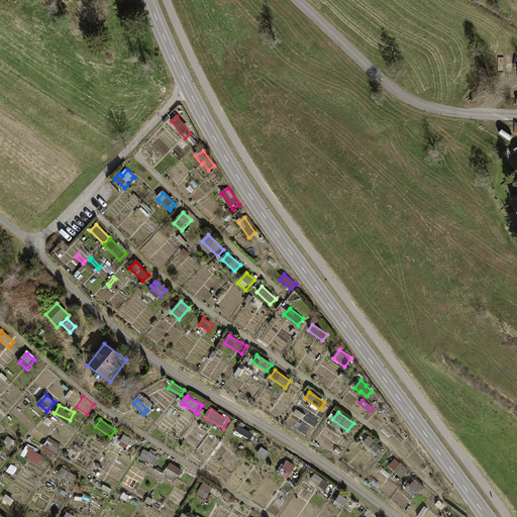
[(248,431),(239,426),(236,431),(245,436),(248,431)]
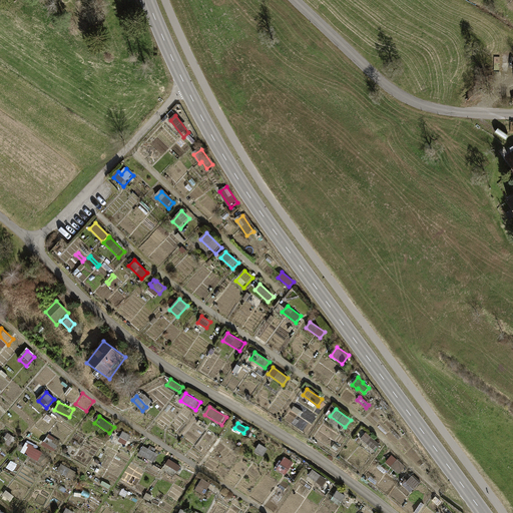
[(254,435),(248,431),(244,438),(250,441),(254,435)]
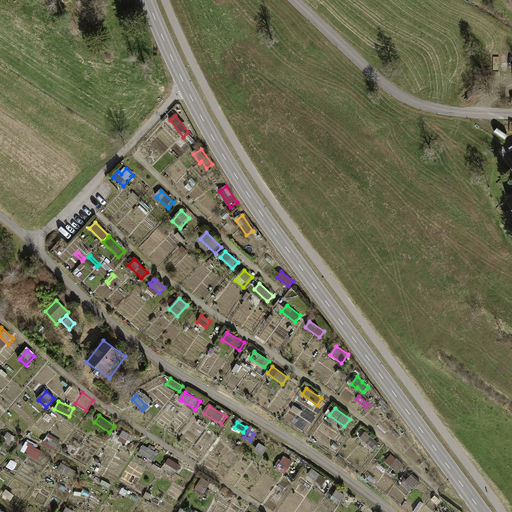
[(362,430),(357,436),(374,450),(379,443),(362,430)]
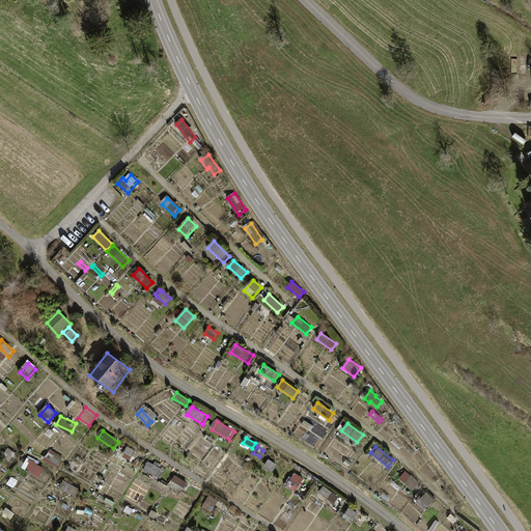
[(140,453),(130,447),(126,453),(136,459),(140,453)]
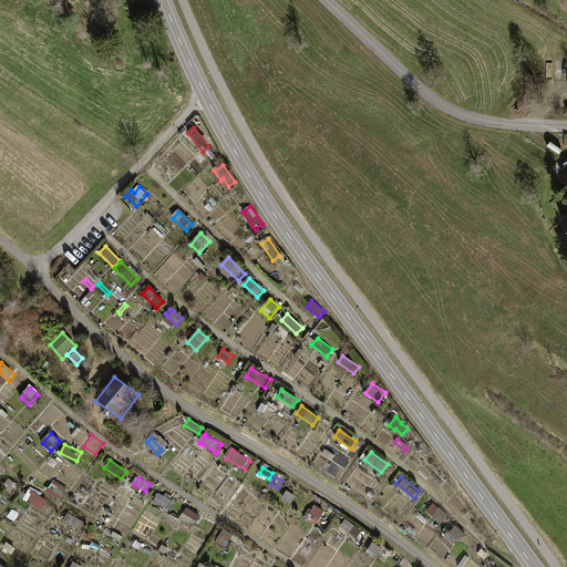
[(16,483),(9,478),(6,484),(12,488),(16,483)]
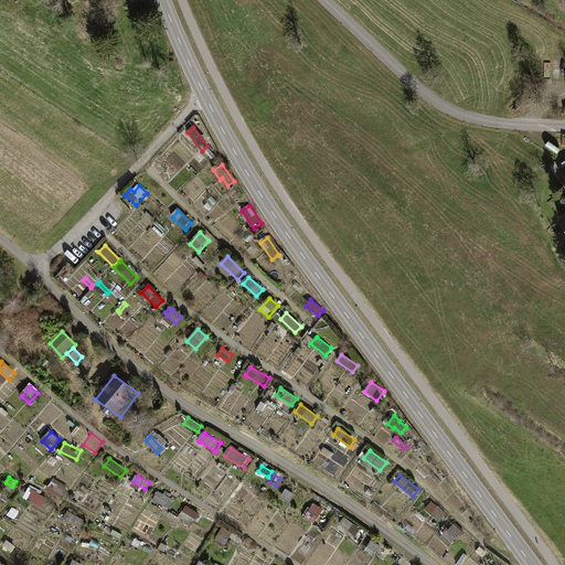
[(432,477),(427,481),(441,494),(445,491),(432,477)]
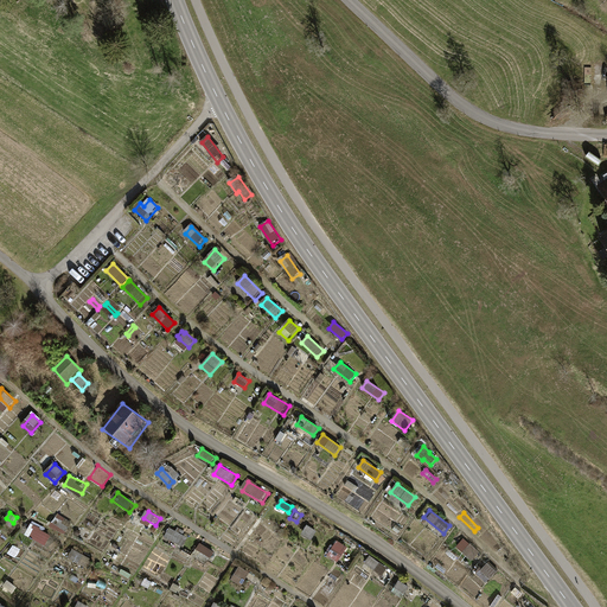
[(72,523),(58,515),(53,524),(68,532),(72,523)]
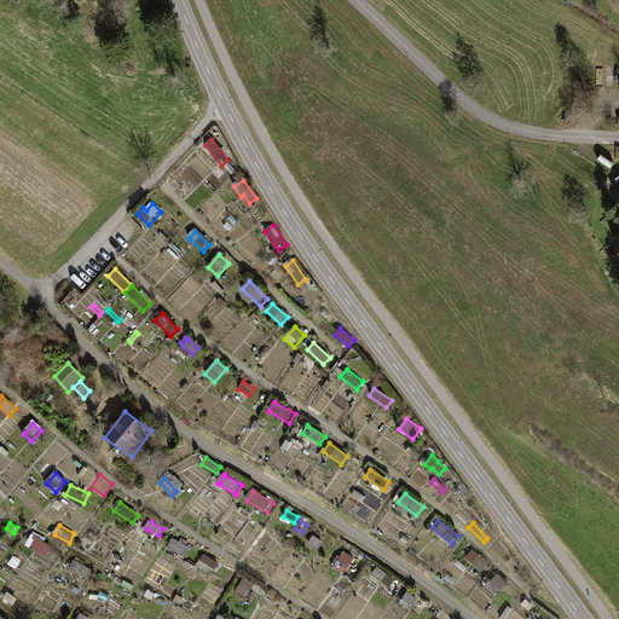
[(33,536),(27,547),(47,557),(53,547),(33,536)]
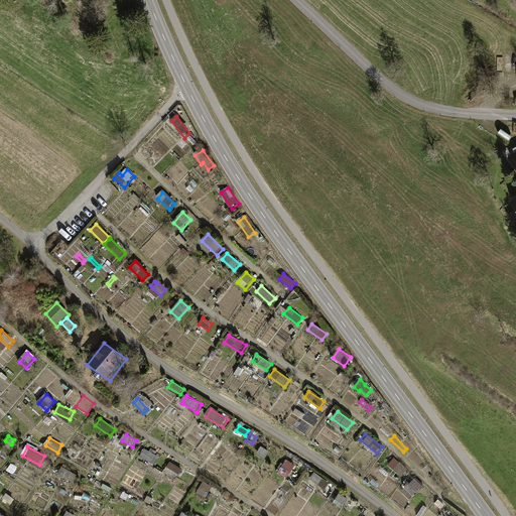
[(270,454),(261,448),(257,456),(266,461),(270,454)]
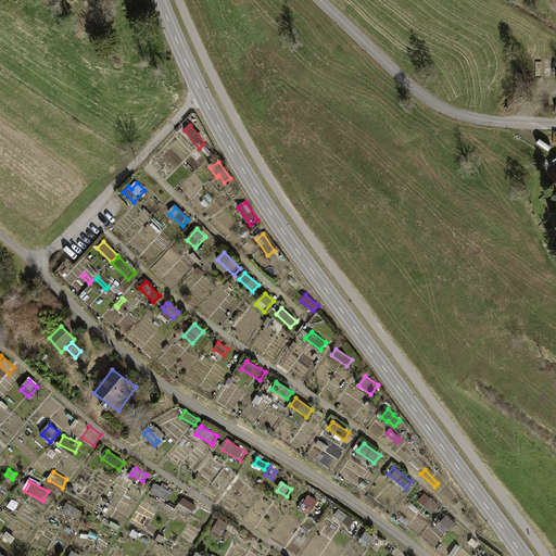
[(158,484),(152,492),(168,503),(174,495),(158,484)]
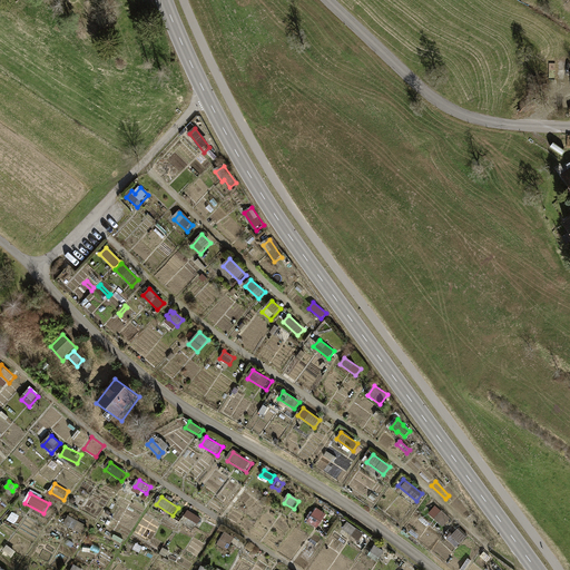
[(435,507),(429,514),(444,527),(451,519),(435,507)]
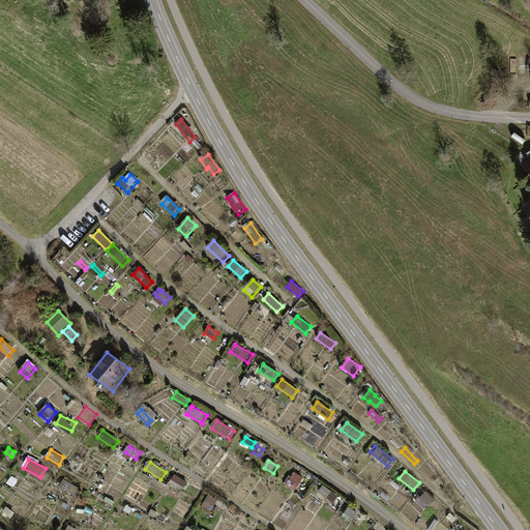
[(304,480),(294,474),(287,486),(297,492),(304,480)]
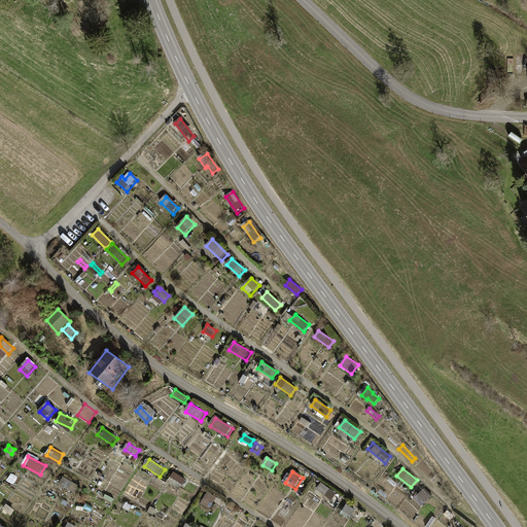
[(176,473),(173,479),(185,487),(188,482),(176,473)]
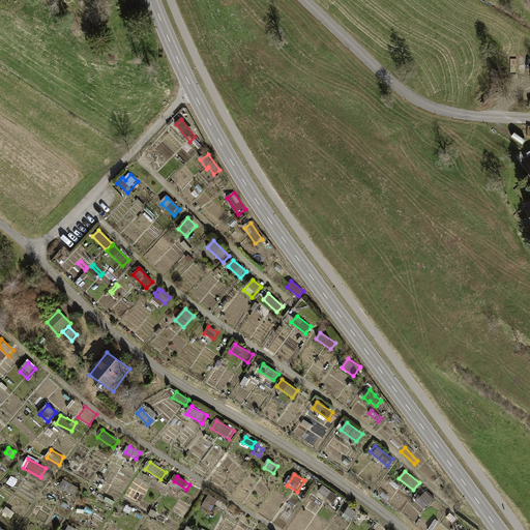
[(64,479),(60,489),(70,493),(75,484),(64,479)]
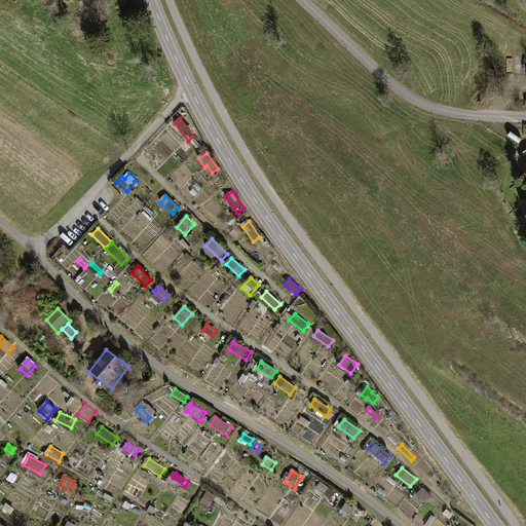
[(330,489),(322,484),(316,490),(326,496),(330,489)]
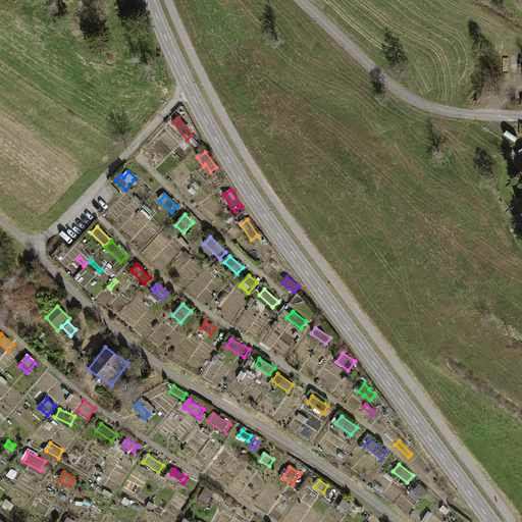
[(428,490),(420,483),(410,494),(418,502),(428,490)]
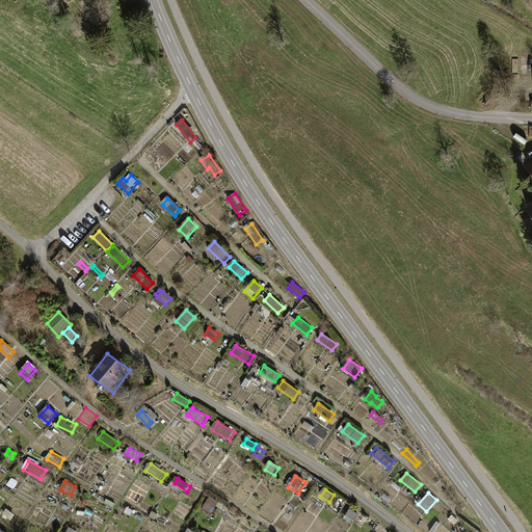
[(220,506),(211,500),(204,510),(213,517),(220,506)]
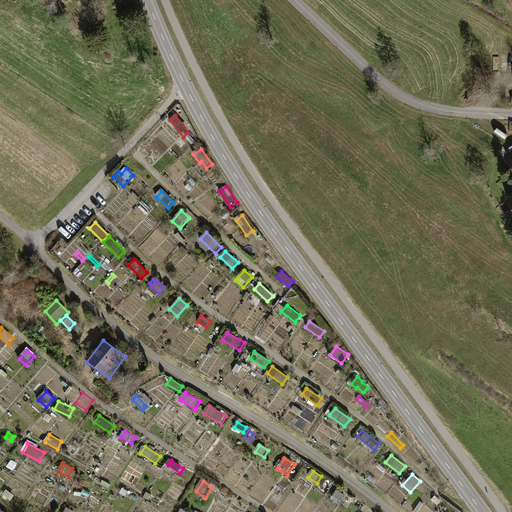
[(347,498),(338,492),(332,500),(341,506),(347,498)]
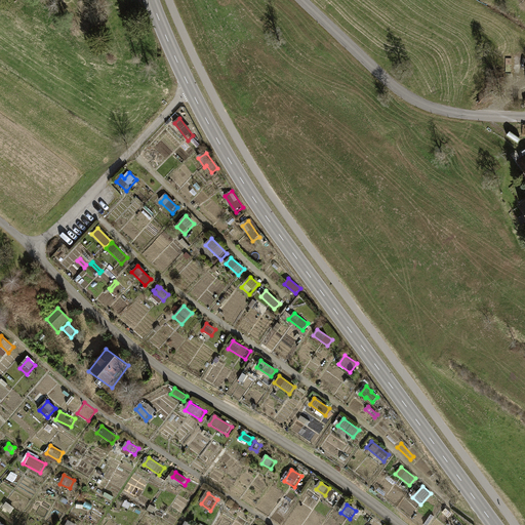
[(414,514),(403,506),(401,510),(411,518),(414,514)]
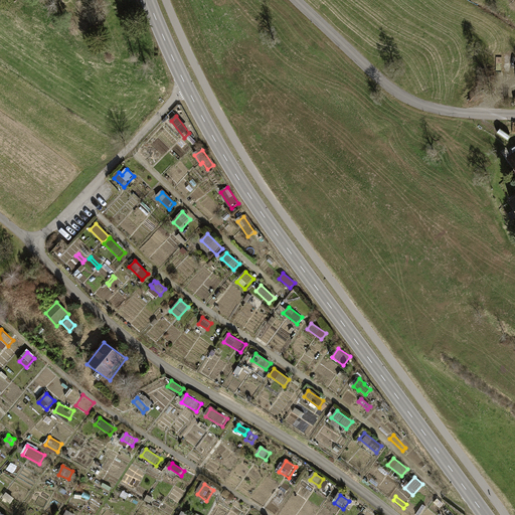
[(154,499),(148,497),(146,502),(152,505),(154,499)]
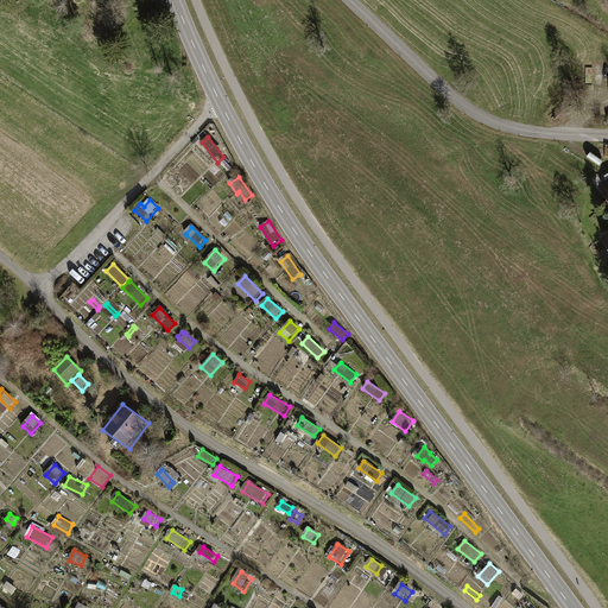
[(486,594),(482,597),(492,606),(494,602),(486,594)]
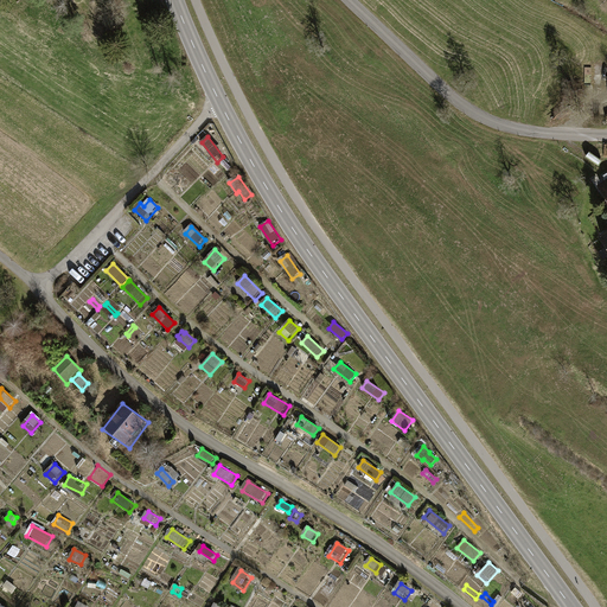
[(521,601),(512,595),(509,600),(517,606),(521,601)]
